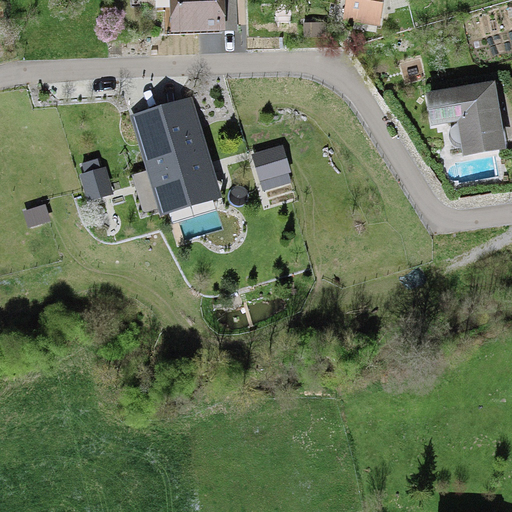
[(230,0),(172,0),(174,39),(232,36),(230,0)]
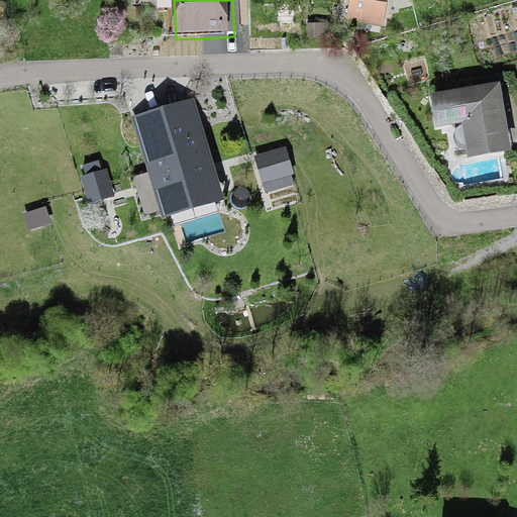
[(392,0),(354,0),(350,29),(388,34),(392,0)]
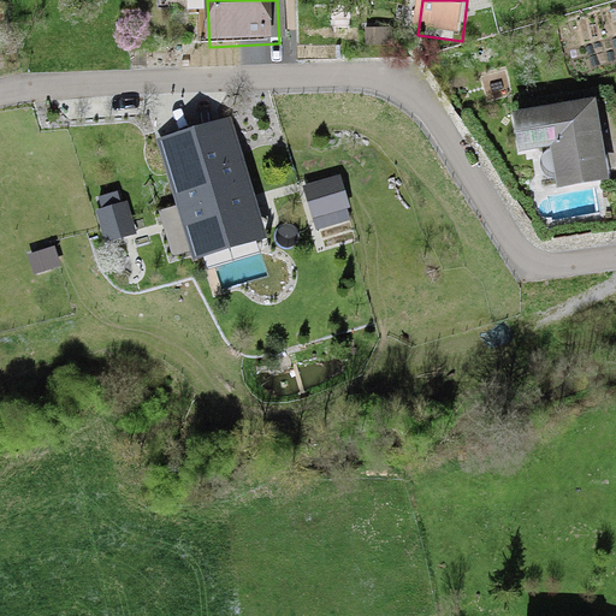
[(594,96),(515,111),(521,152),(550,147),(558,189),(609,181),(594,96)]
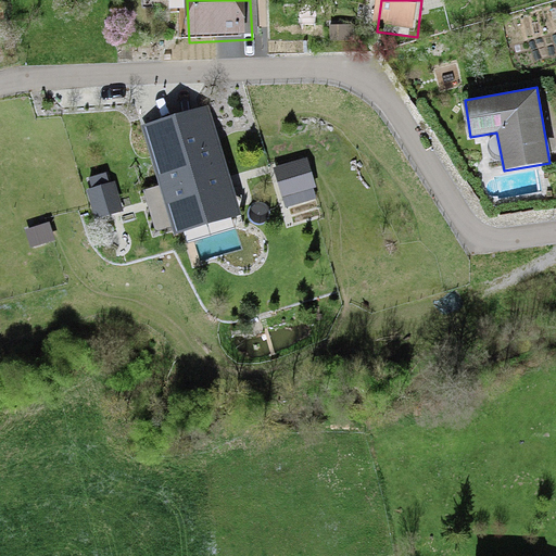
[(201,113),(150,129),(180,226),(232,210),(201,113)]
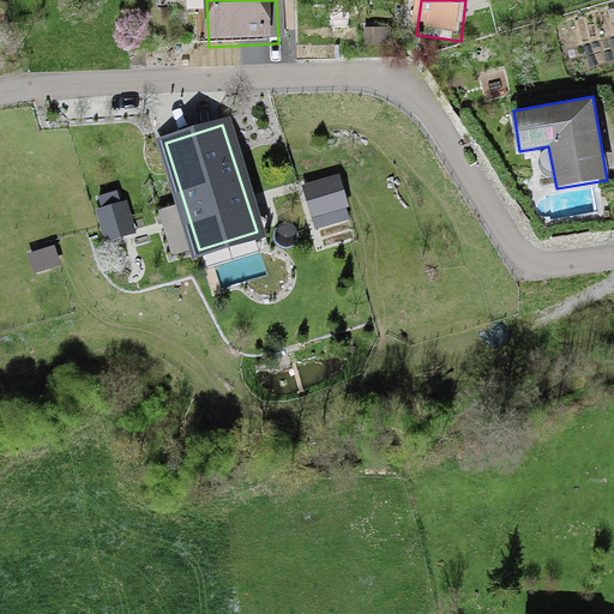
[(338,173),(301,185),(315,230),(350,220),(345,208),(349,206),(338,173)]
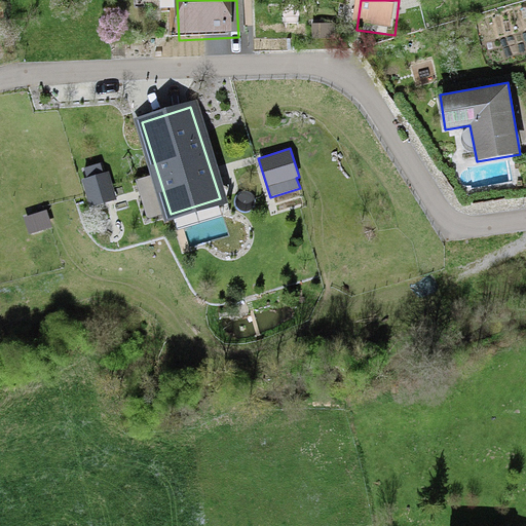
[(107,171),(84,179),(92,201),(115,193),(107,171)]
